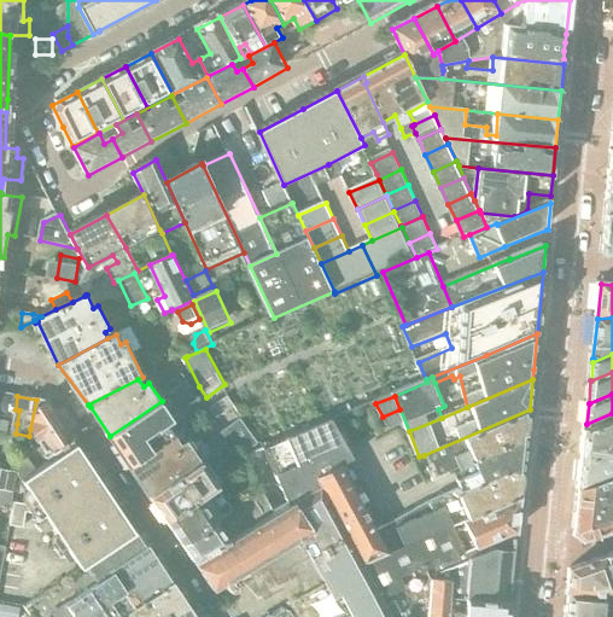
[(220,420),(238,407),(231,397),(212,409),(220,420)]
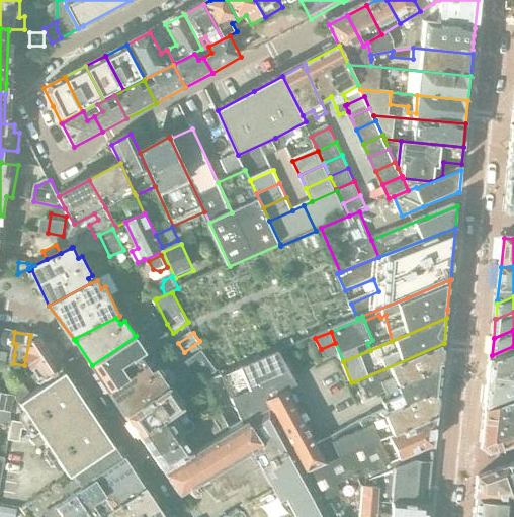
[(44,388),(65,373),(40,336),(30,335),(25,359),(33,372),(35,370),(43,381),(40,383),(44,388)]
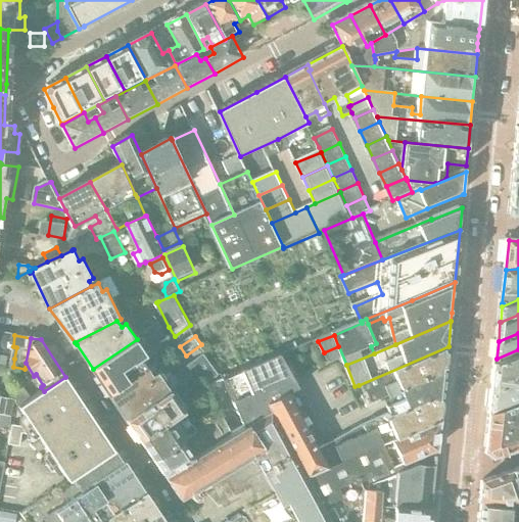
[(93,369),(110,394),(149,369),(142,359),(147,354),(137,339),(93,369)]
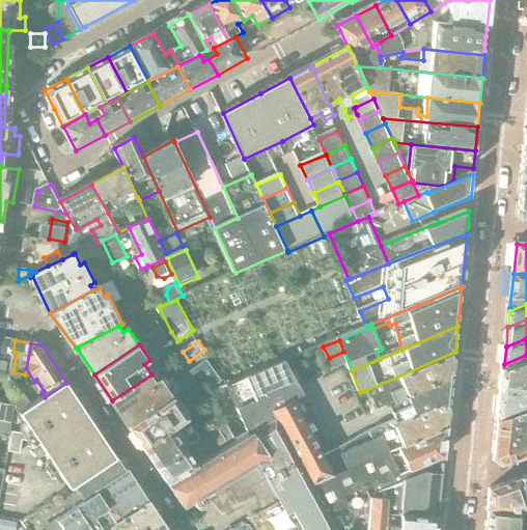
[(349,364),(343,352),(329,358),(335,369),(349,364)]
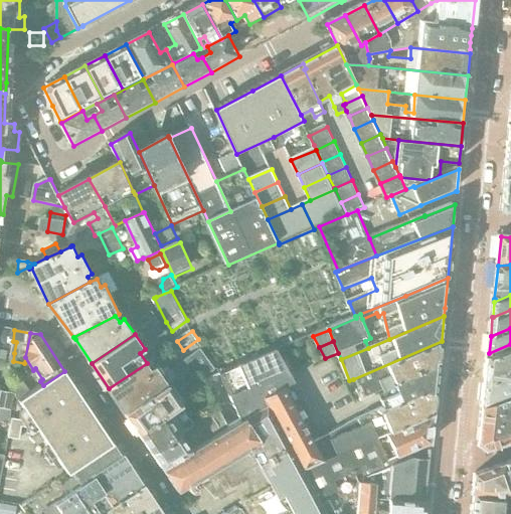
[(429,384),(437,382),(439,368),(442,341),(353,379),(358,391),(363,402),(380,395),(385,408),(407,398),(406,395),(409,392),(429,384)]
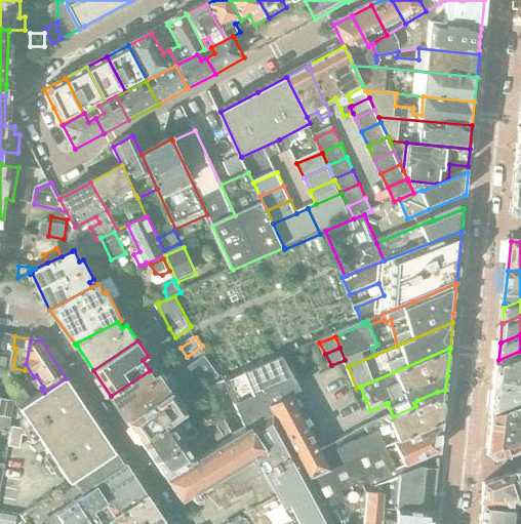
[(0,357),(0,365),(9,367),(10,359),(0,357)]
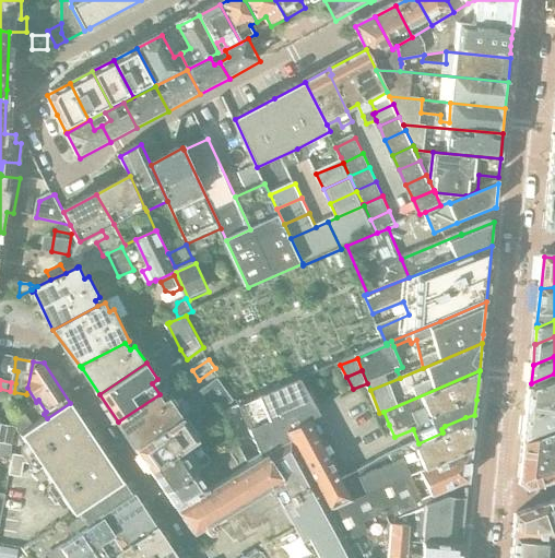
[(342,482),(310,422),(321,416),(302,381),(300,380),(239,406),(262,458),(290,442),(329,512),(352,502),(342,482)]
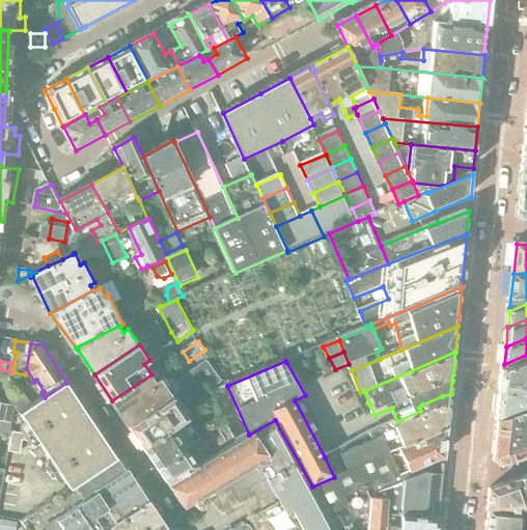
[(501,395),(526,386),(526,361),(504,370),(503,370),(501,395)]
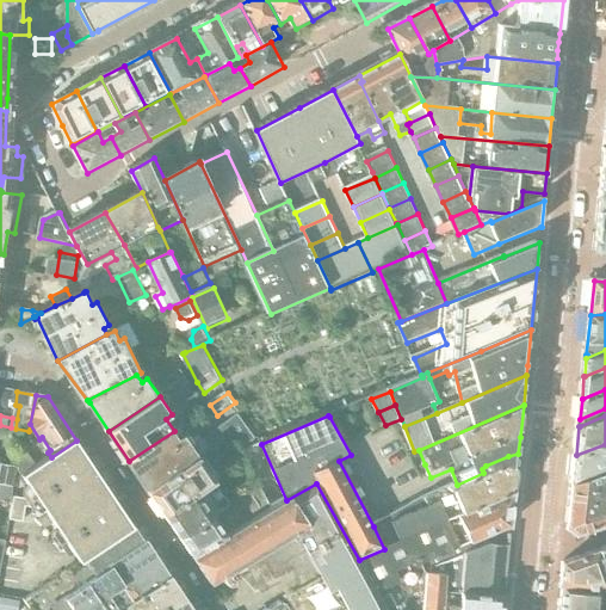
[(260,441),(248,424),(233,435),(237,443),(246,449),(260,441)]
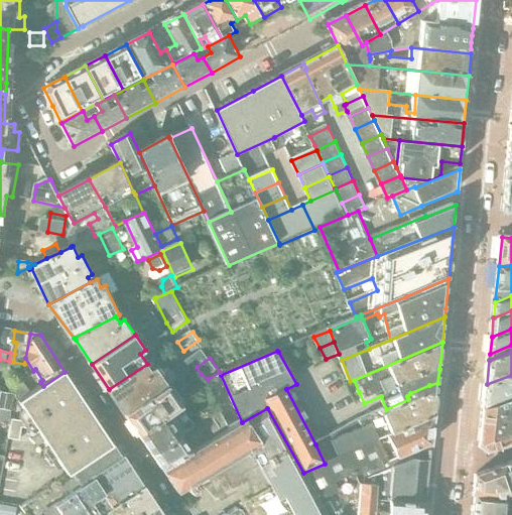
[(126,415),(168,385),(156,367),(152,371),(147,364),(109,389),(126,415)]
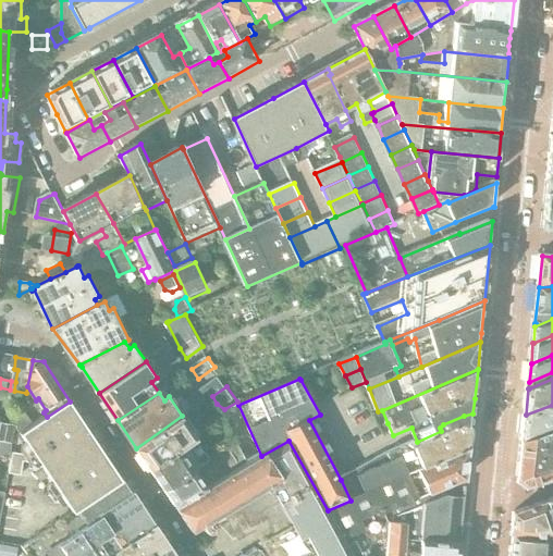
[(210,420),(223,409),(216,404),(212,407),(208,400),(199,407),(210,420)]
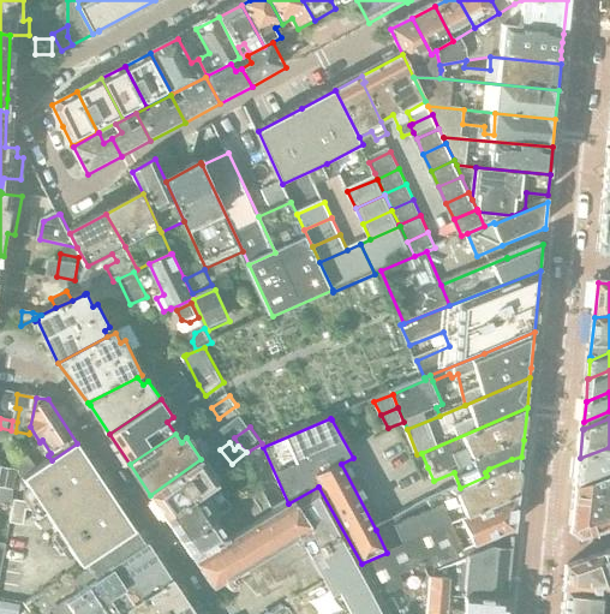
[(58,528),(84,567),(114,547),(136,532),(126,517),(95,471),(77,443),(52,460),(39,469),(24,478),(52,518),(43,524),(49,532),(58,528)]
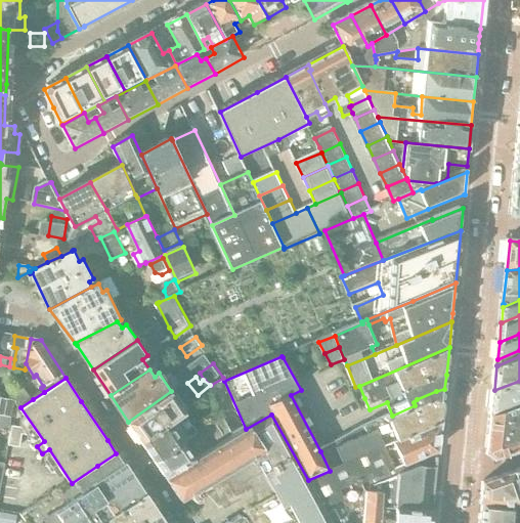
[(492,416),(519,405),(519,381),(494,390),(492,416)]
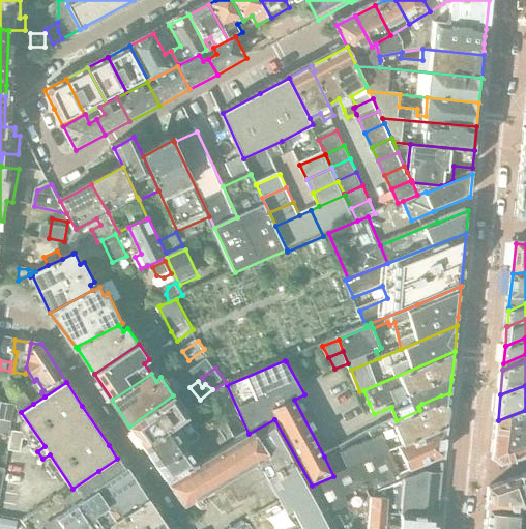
[(21,412),(33,404),(23,388),(22,387),(19,400),(17,414),(21,412)]
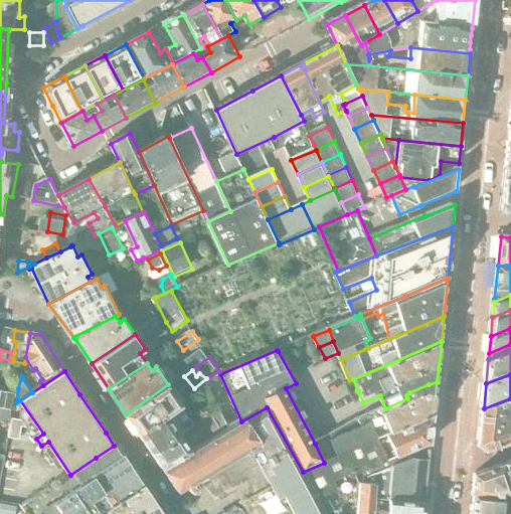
[(359,513),(363,484),(361,480),(358,474),(372,468),(372,469),(399,457),(432,443),(435,414),(434,414),(437,382),(429,384),(409,392),(406,395),(407,398),(385,408),(359,419),(360,422),(333,434),(334,436),(315,444),(324,463),(303,472),(318,499),(325,513),(359,513)]
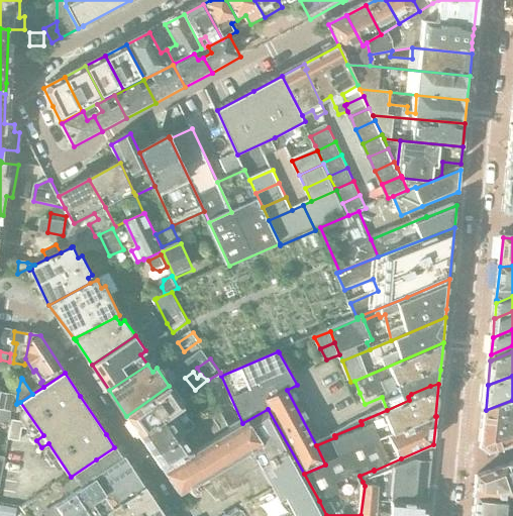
[(126,416),(140,436),(182,407),(183,406),(169,386),(126,416)]
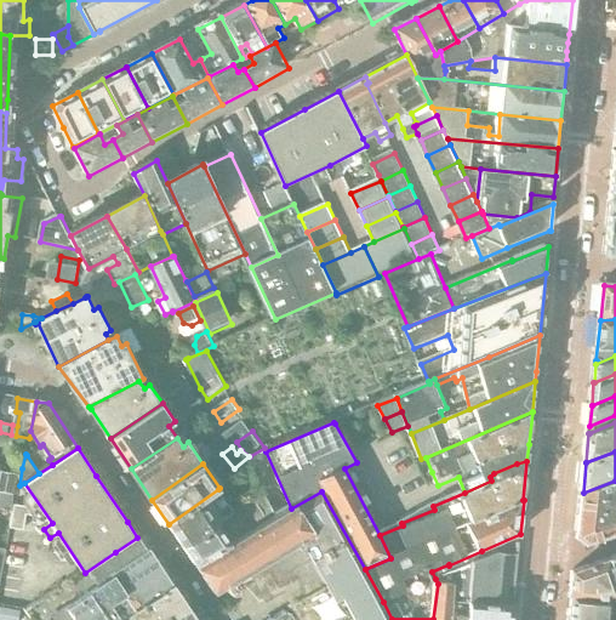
[(581,516),(580,519),(615,507),(615,506),(615,481),(583,493),(581,516)]
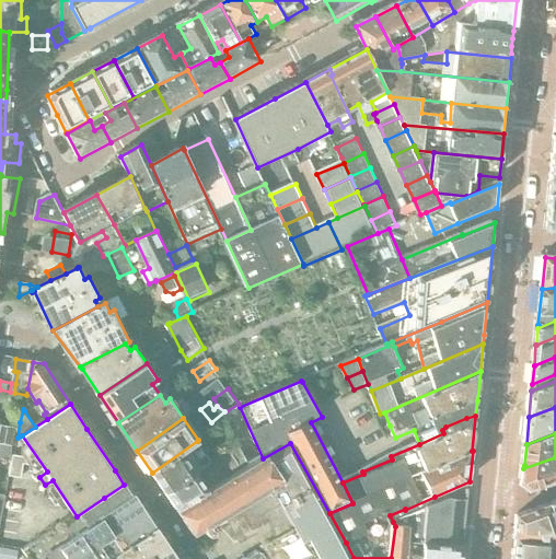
[(152,473),(164,490),(211,463),(220,457),(213,447),(206,453),(197,441),(152,473)]
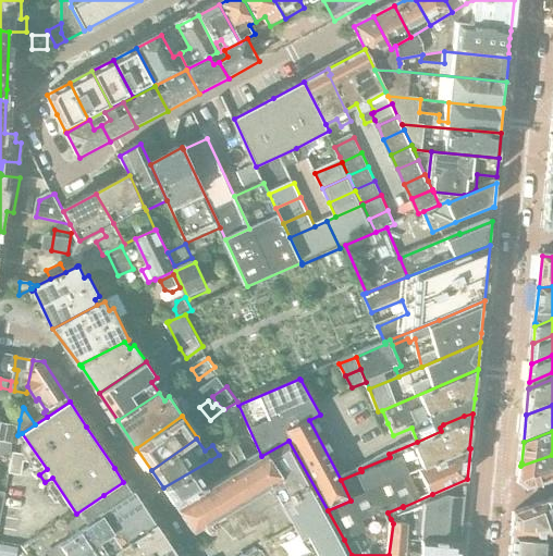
[(312,555),(344,540),(328,510),(289,441),(261,456),(249,464),(175,506),(179,509),(193,530),(194,532),(226,513),(230,518),(228,519),(241,539),(257,529),(272,553),(267,555),(312,555)]
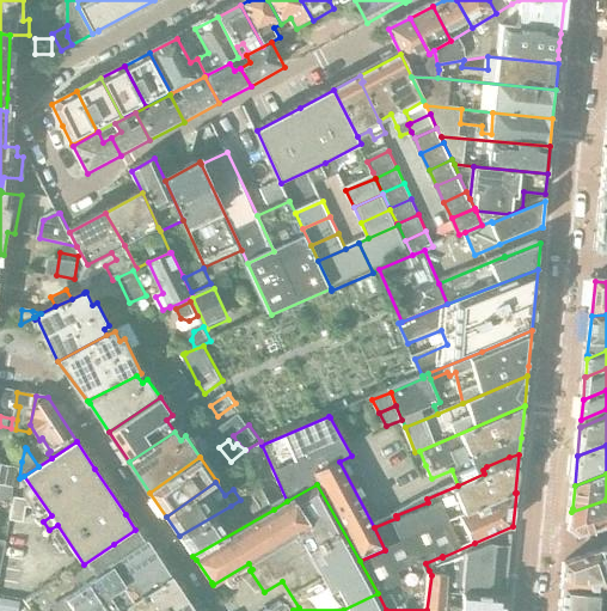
[(192,556),(274,509),(261,486),(240,500),(231,506),(179,536),(192,556)]
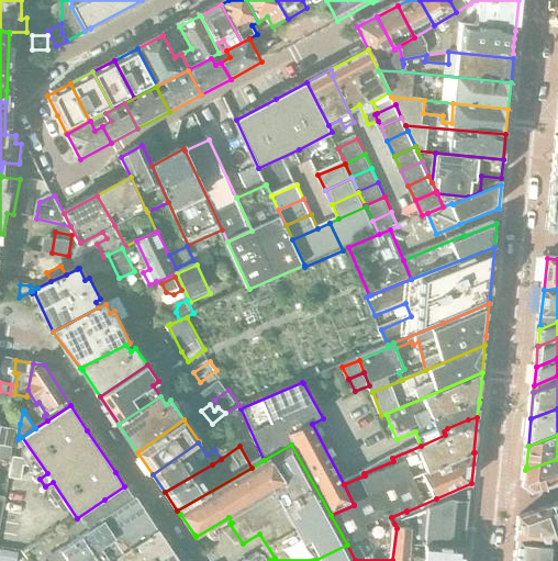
[(24,481),(26,467),(31,468),(26,459),(15,458),(12,479),(24,481)]
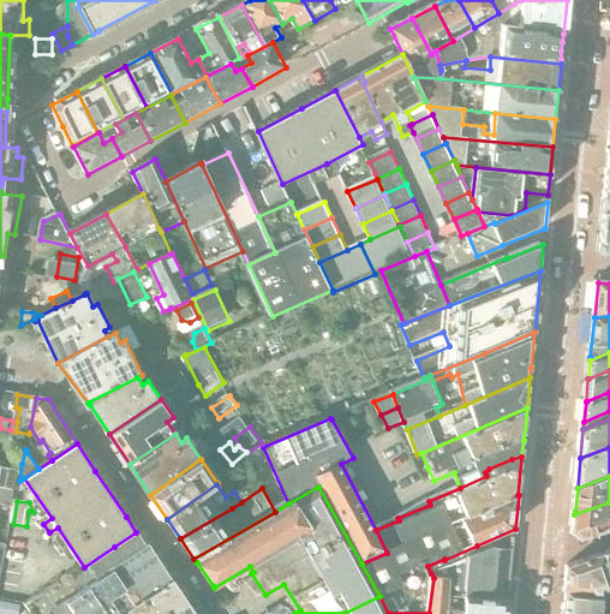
[(609,502),(574,514),(573,530),(582,537),(609,528),(609,501),(609,502)]
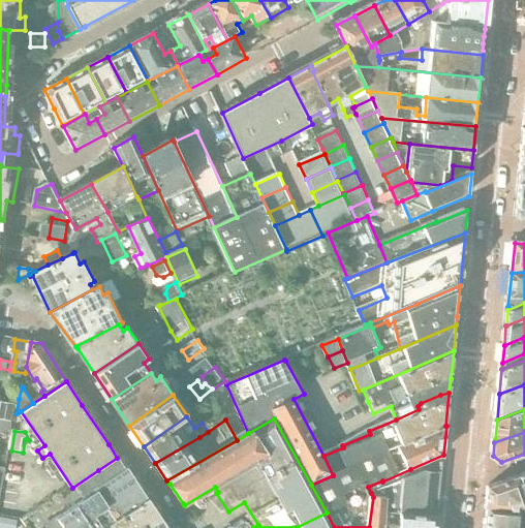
[(117,520),(148,502),(126,469),(119,458),(118,459),(117,458),(98,470),(72,488),(50,503),(35,514),(24,521),(29,527),(105,527),(107,526),(117,520)]
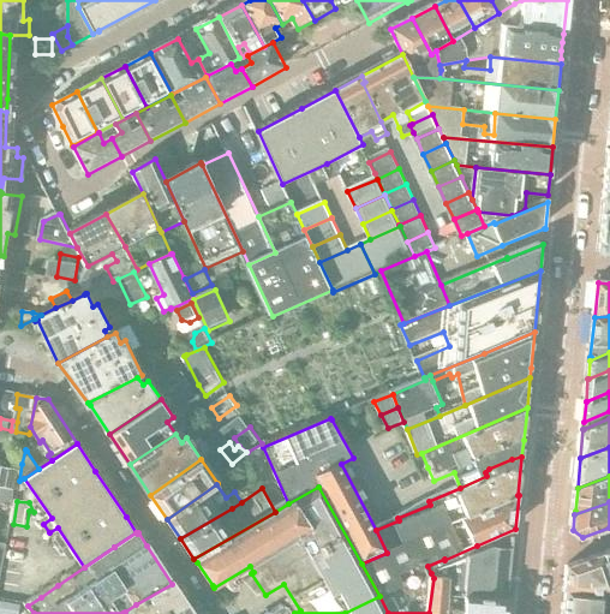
[(466,572),(510,577),(514,538),(513,538),(431,573),(434,578),(452,579),(466,576),(466,572)]
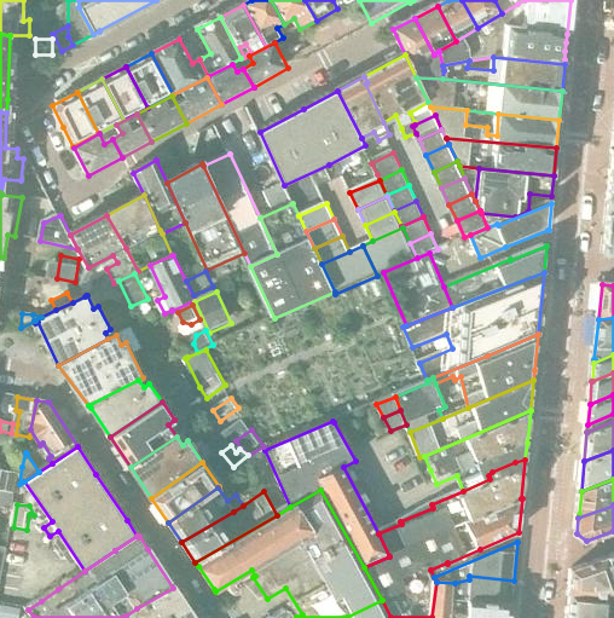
[(604,599),(613,598),(613,556),(596,562),(573,571),(571,596),(604,599)]
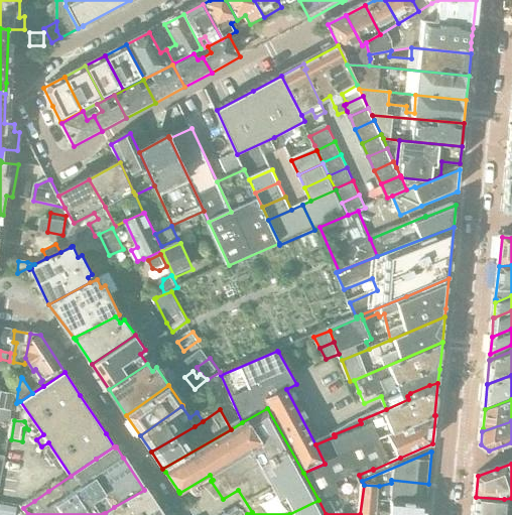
[(426,505),(428,484),(391,480),(391,483),(379,486),(380,493),(378,511),(391,512),(392,501),(426,505)]
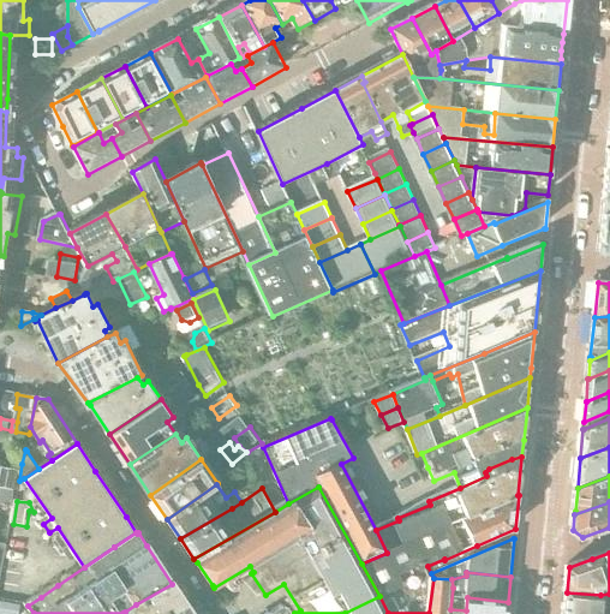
[(506,613),(508,602),(467,597),(466,610),(450,609),(453,588),(452,579),(434,578),(429,613),(506,613)]
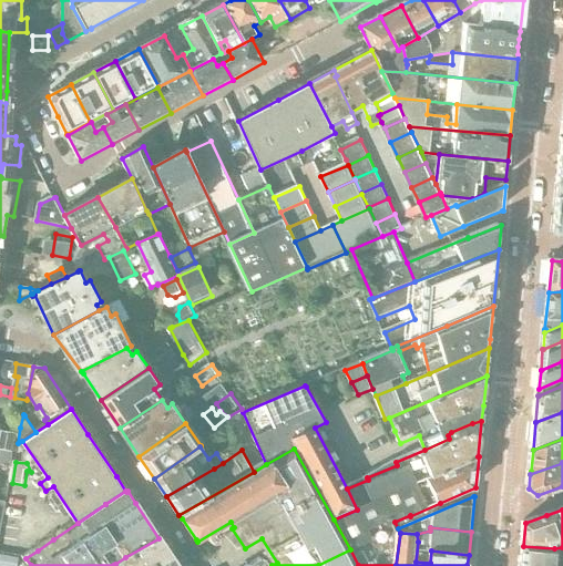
[(176,565),(159,538),(125,557),(115,564),(115,565),(176,565)]
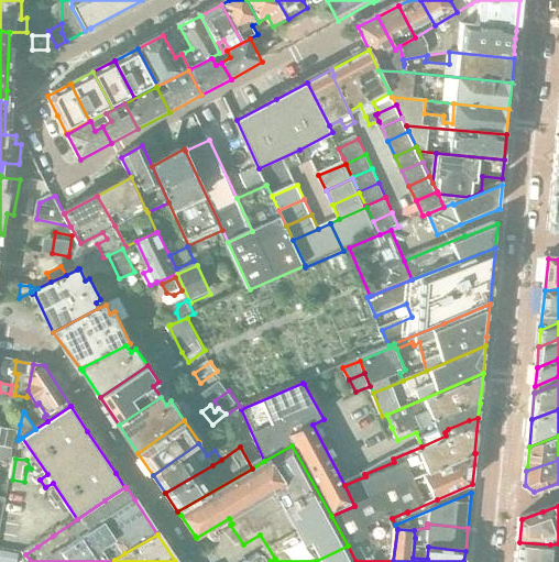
[(558,543),(550,544),(519,542),(517,561),(558,561),(558,543)]
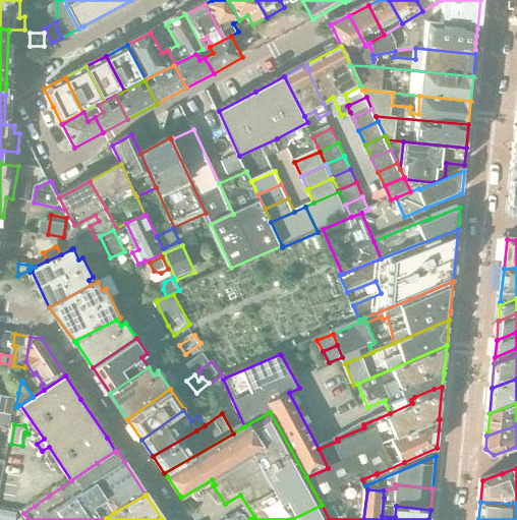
[(329,519),(322,505),(292,519),(329,519)]
